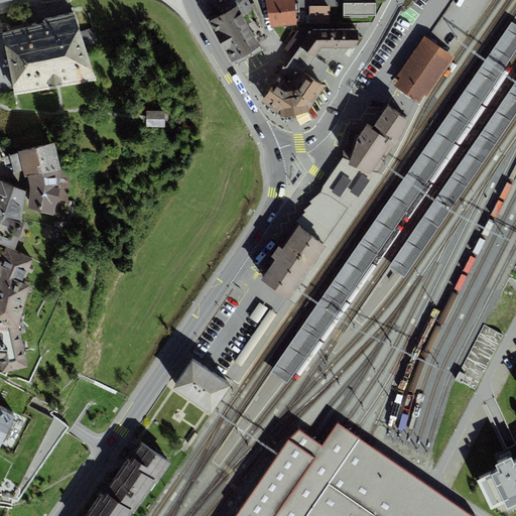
[(259,43),(270,37),(248,0),(211,0),(207,3),(213,13),(208,16),(211,21),(209,22),(232,62),(235,60),(238,66),(263,50),(259,43)]
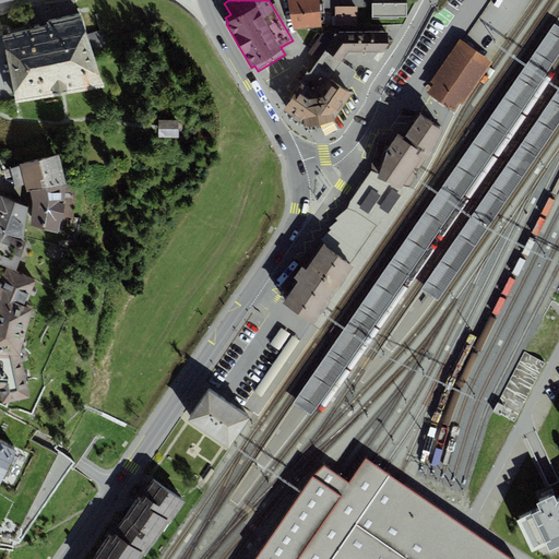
[(319,0),(288,0),(292,31),(322,27),(319,0)]
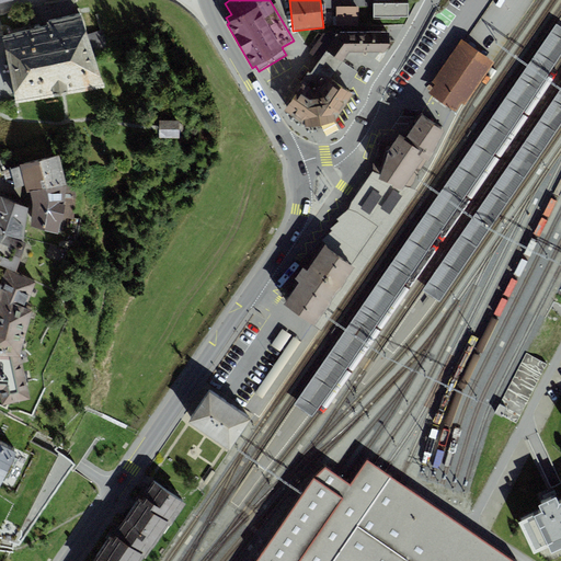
[(409,3),(374,4),(374,20),(400,20),(400,18),(409,18),(409,3)]
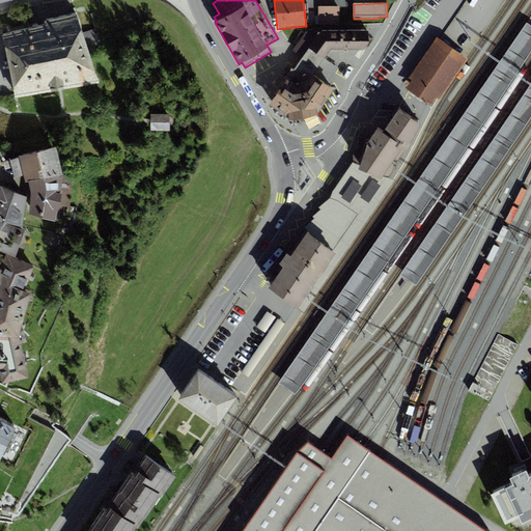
[(339,6),(318,7),(319,22),(339,21),(339,6)]
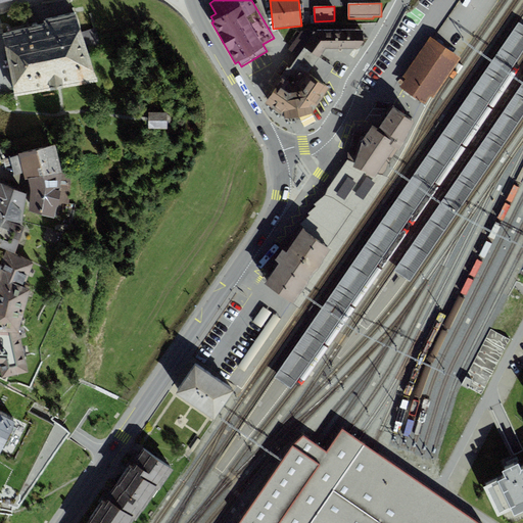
[(44,26),(2,34),(6,56),(10,77),(14,93),(15,97),(97,82),(76,14),(44,21),(44,26)]
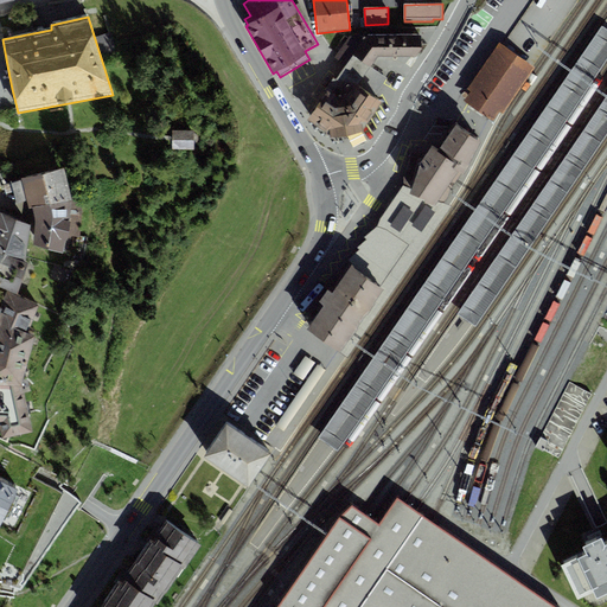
[(336,446),(606,51),(606,27),(604,26),(320,436),(336,446)]
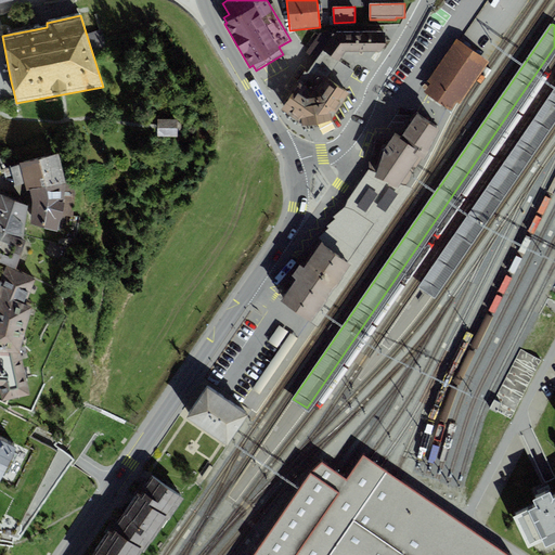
[(319,33),(305,53),(317,60),(323,51),(339,62),(346,52),(381,52),(386,43),(385,31),(319,33)]
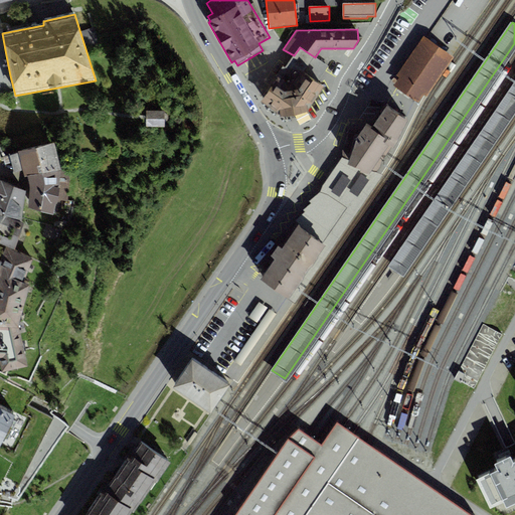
[(393,87),(417,103),(423,96),(425,98),(454,57),(423,36),(396,75),(398,77),(393,87)]
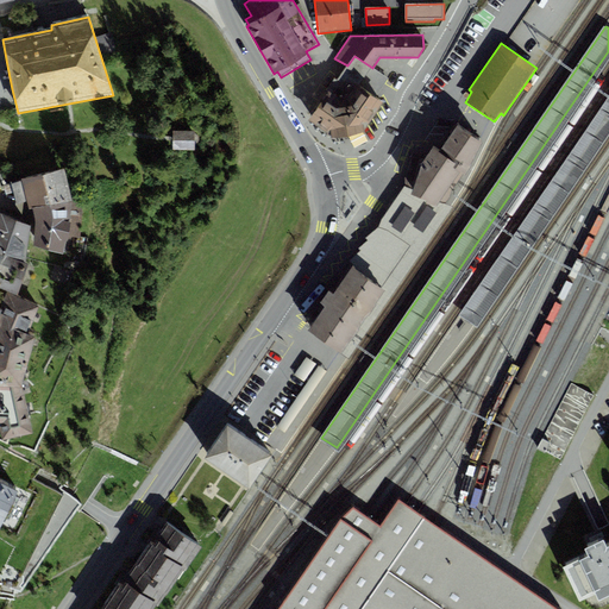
[(372,68),(355,56),(347,66),(337,80),(334,79),(326,90),(330,92),(338,98),(349,96),(357,85),(376,98),(384,83),(388,79),(372,68)]
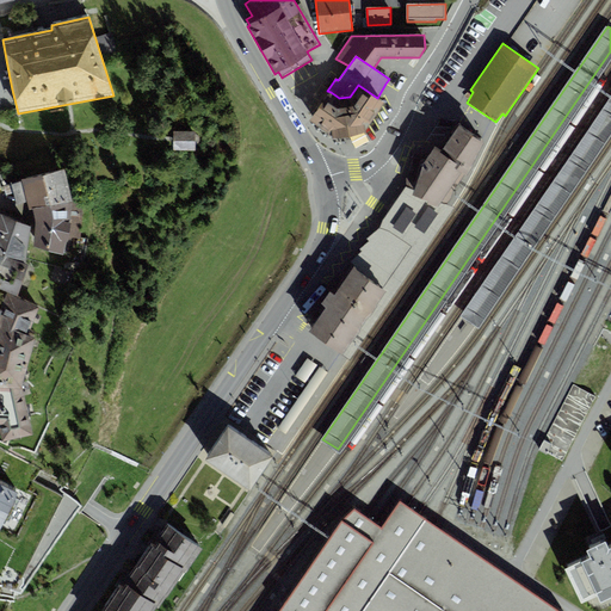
[(331,92),(310,122),(334,139),(366,133),(370,127),(386,104),(377,98),(358,85),(350,97),(339,98),(331,92)]
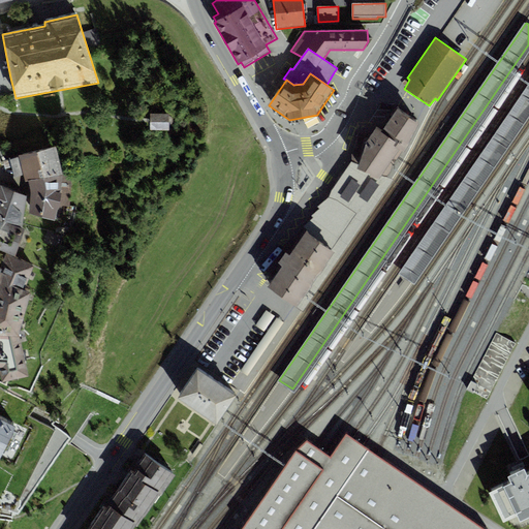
[(528,82),(400,273),(413,281),(522,124),(528,114),(528,82)]
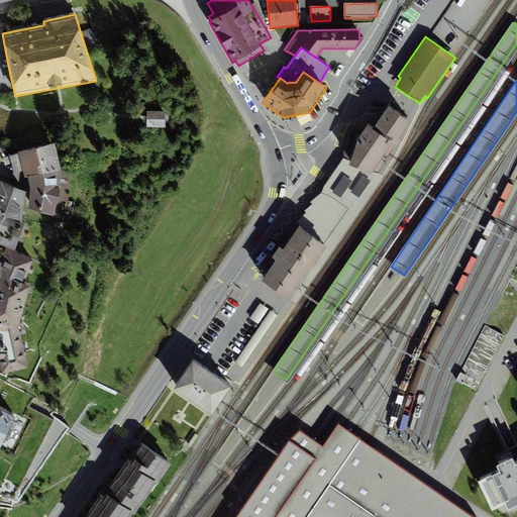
[(306,213),(297,221),(299,226),(294,233),(283,249),(280,247),(272,257),(276,261),(262,281),(289,300),(327,246),(379,173),(383,167),(384,162),(397,146),(401,141),(400,140),(409,122),(389,107),(375,127),(368,123),(359,135),(350,131),(343,148),(343,157),(324,186),(321,193),(310,202),(312,204),(304,211),(306,213)]
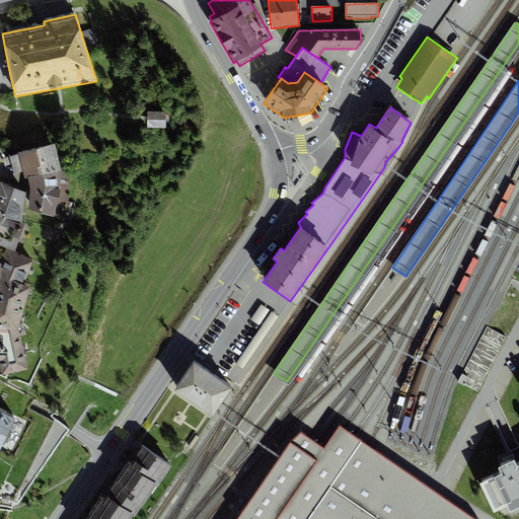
[(166,112),(147,112),(147,129),(166,129),(166,112)]
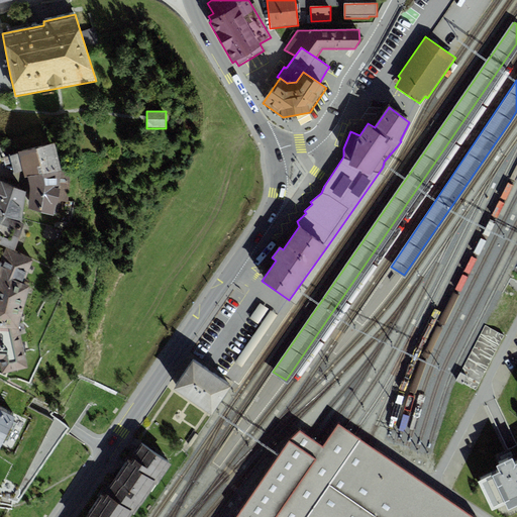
[(55,143),(4,158),(5,166),(11,165),(14,174),(23,172),(24,178),(28,177),(30,190),(29,208),(57,216),(63,172),(55,143)]
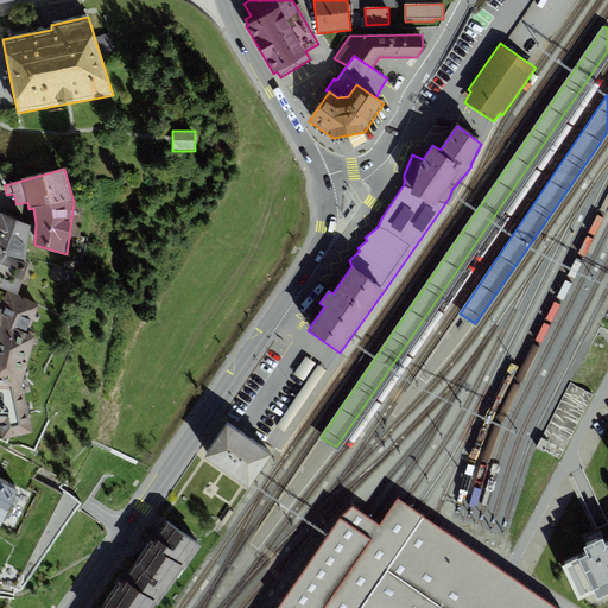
[(385,290),(340,353),(347,359),(451,207),(445,203),(385,290)]
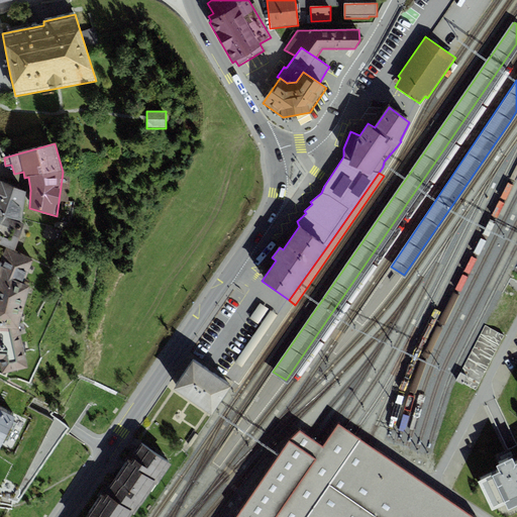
[(0,244),(15,250),(24,224),(22,223),(26,192),(0,182),(0,244)]
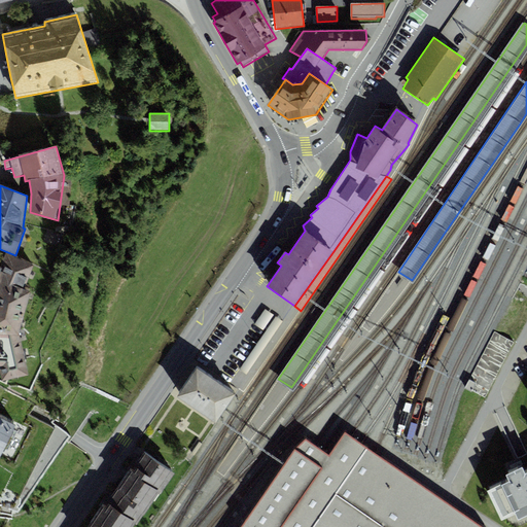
[(0,334),(19,336),(31,292),(24,289),(33,266),(6,253),(0,268),(0,334)]
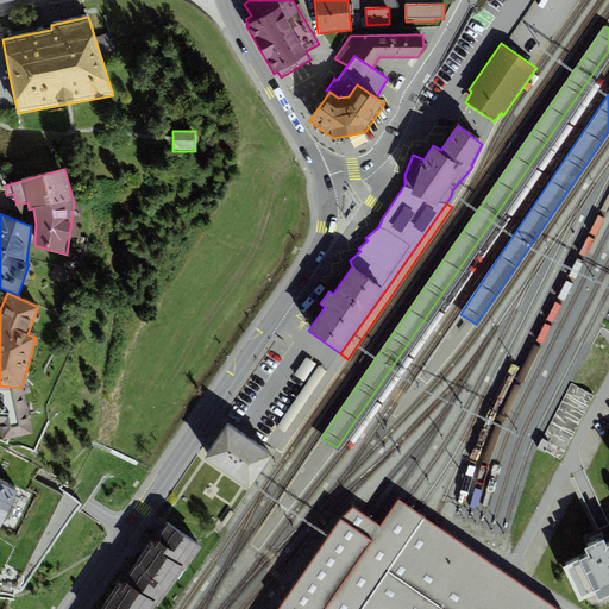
[(316,363),(307,357),(294,375),(305,381),(316,363)]
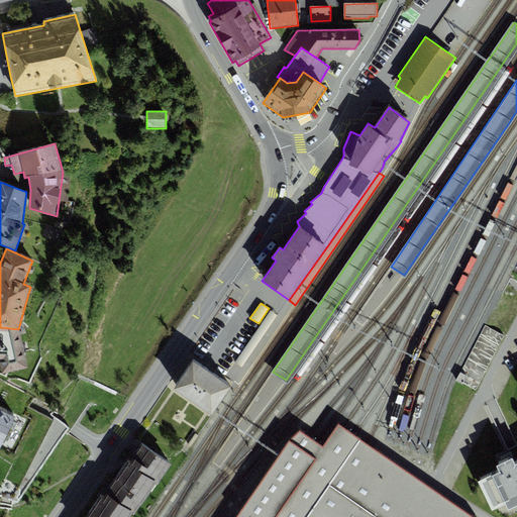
[(278,314),(271,309),(235,362),(241,367),(278,314)]
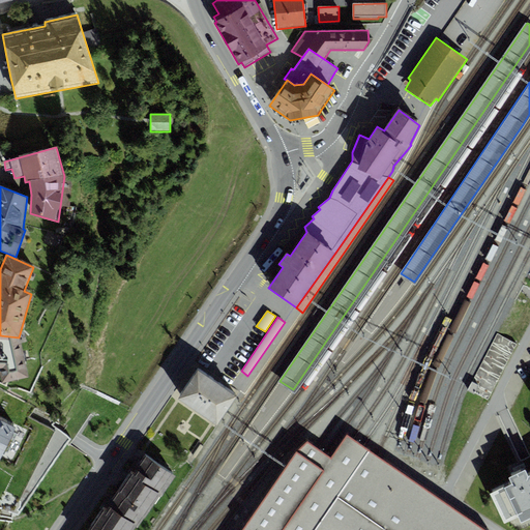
[(517,344),(498,334),(468,390),(488,401),(517,344)]
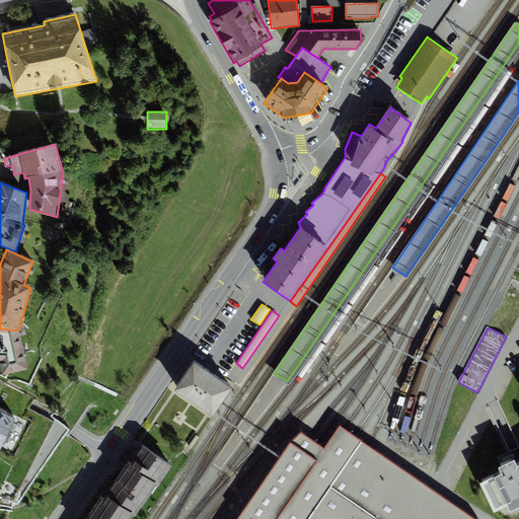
[(28,369),(18,330),(0,328),(0,364),(0,365),(0,372),(11,373),(28,369)]
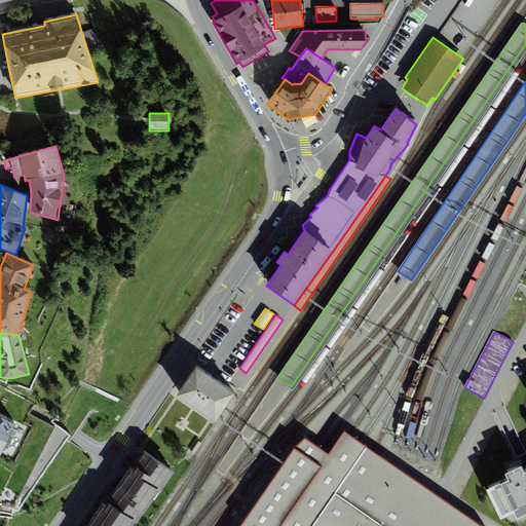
[(177,397),(216,422),(234,395),(196,369),(177,397)]
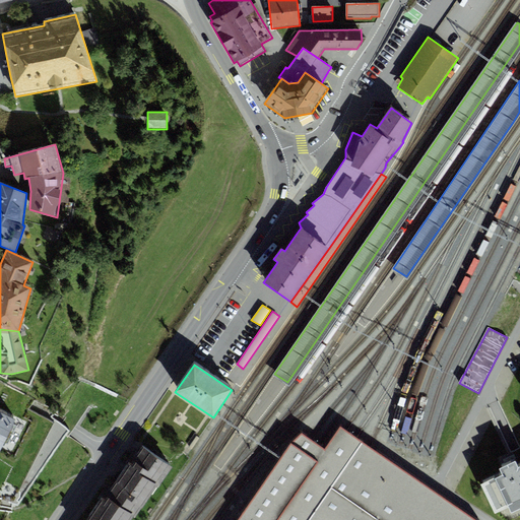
[(0,450),(17,417),(0,409),(0,450)]
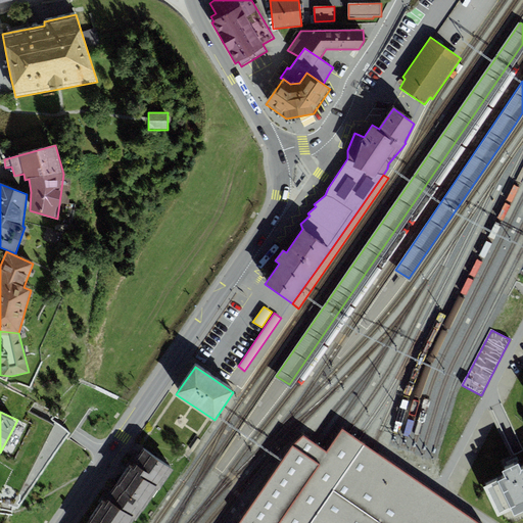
[(479,522),(430,489),(372,450),(358,440),(347,433),(342,430),(327,453),(320,447),(311,441),(303,436),(292,445),(239,522),(479,522)]
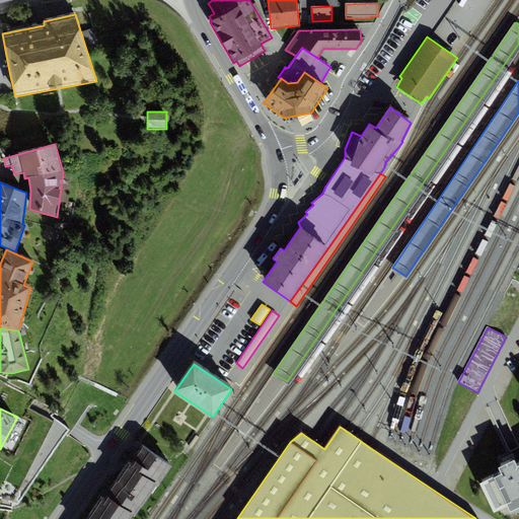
[(128,463),(116,483),(144,502),(155,486),(158,488),(172,466),(141,444),(128,463)]
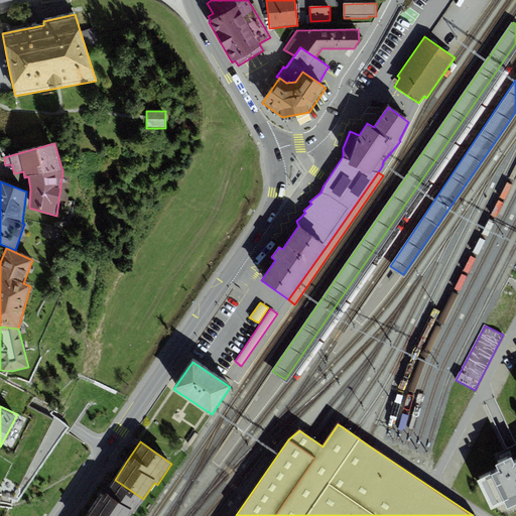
[(515,459),(514,461),(511,456),(505,459),(495,463),(498,470),(477,480),(490,509),(504,502),(506,507),(515,502),(515,459)]
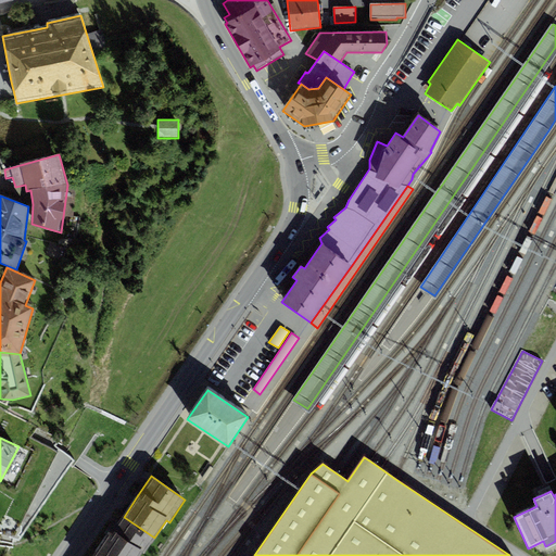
[(111,535),(98,554),(99,555),(141,555),(154,538),(124,517),(111,535)]
